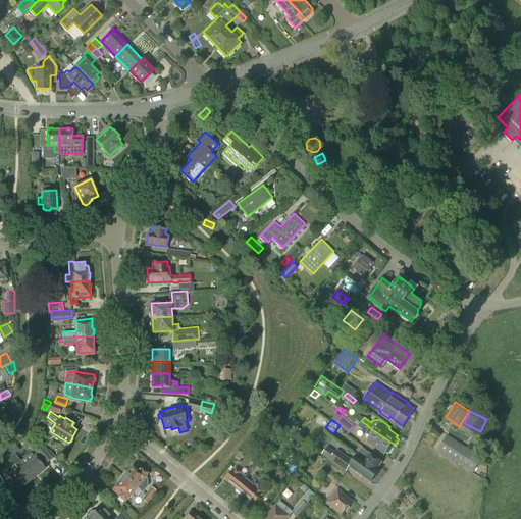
[(389,451),(395,445),(369,427),(366,431),(371,434),(368,439),(385,452),(386,450),(388,451),(389,451)]
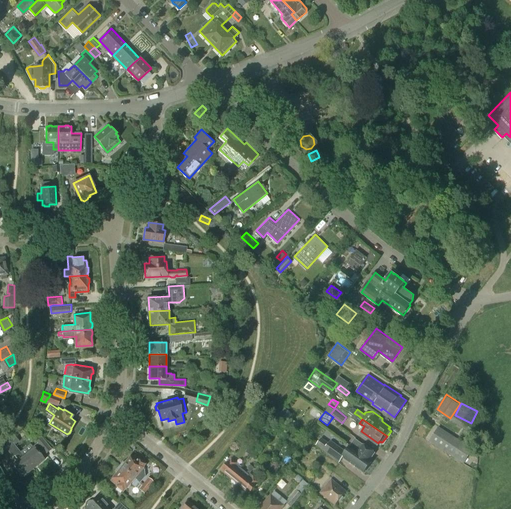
[(474,447),(440,425),(430,440),(464,462),(474,447)]
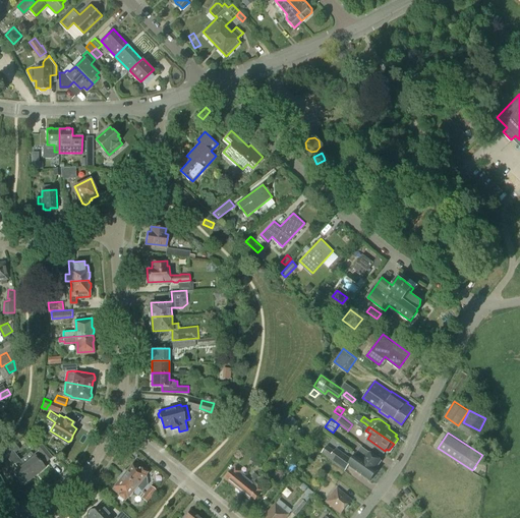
[(14,442),(11,445),(15,451),(19,447),(14,442)]
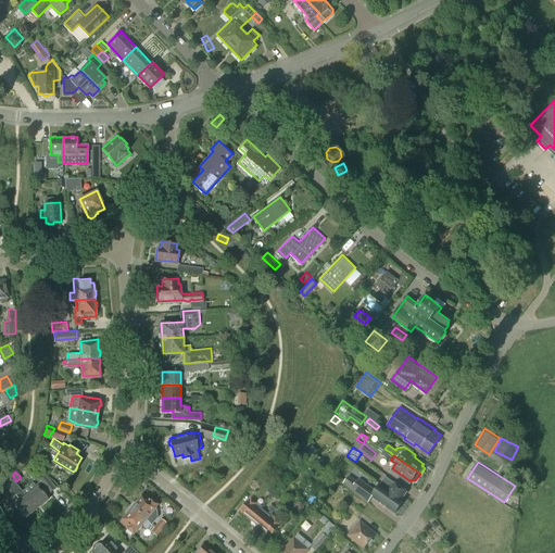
[(37,485),(26,493),(26,494),(37,507),(49,498),(43,492),(48,488),(51,491),(57,487),(46,473),(39,477),(41,479),(36,484),(37,485)]
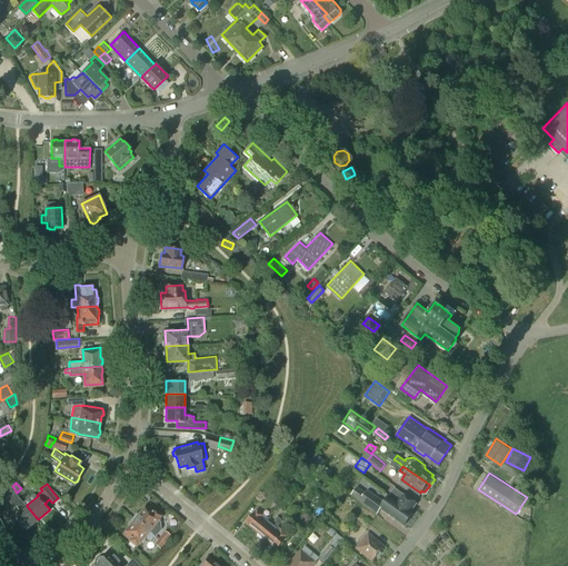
[(17,493),(12,486),(2,495),(8,500),(9,499),(16,506),(17,505),(21,509),(15,515),(26,529),(38,519),(27,506),(27,505),(17,493)]
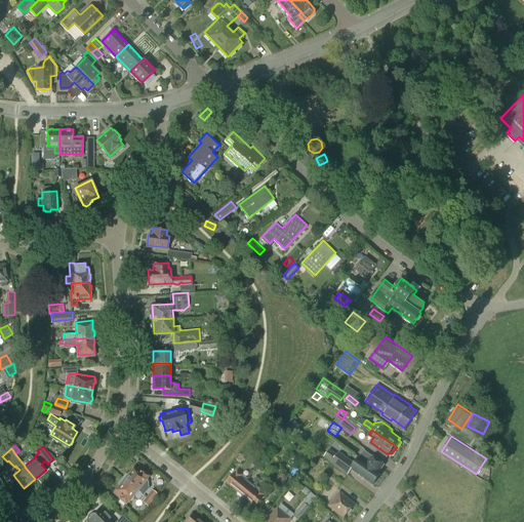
[(348,472),(352,468),(361,474),(361,473),(365,476),(364,477),(373,483),(380,472),(379,471),(363,459),(359,456),(359,457),(358,456),(353,465),(339,454),(331,449),(326,454),(348,472)]
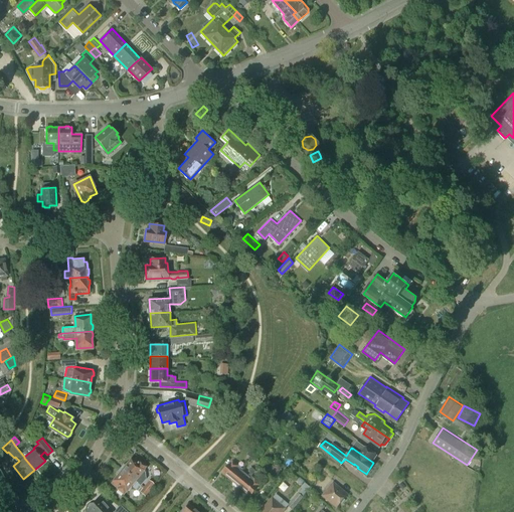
[(297,447),(304,453),(309,447),(302,442),(297,447)]
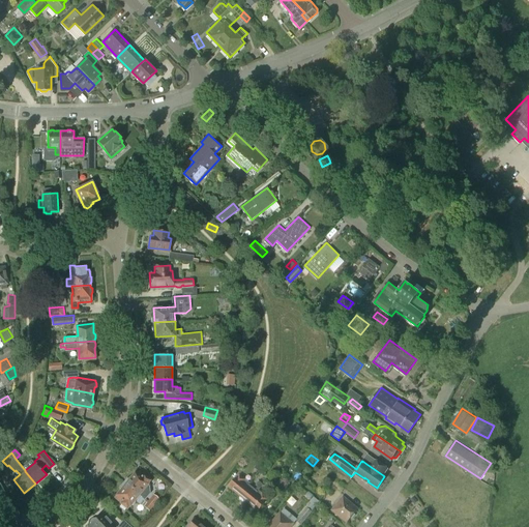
[(371,459),(366,464),(383,475),(388,467),(376,459),(375,461),(371,459)]
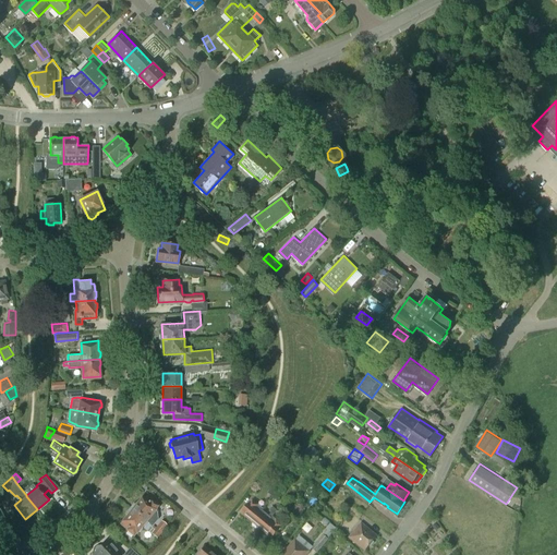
[(274,494),(278,489),(274,484),(269,490),(274,494)]
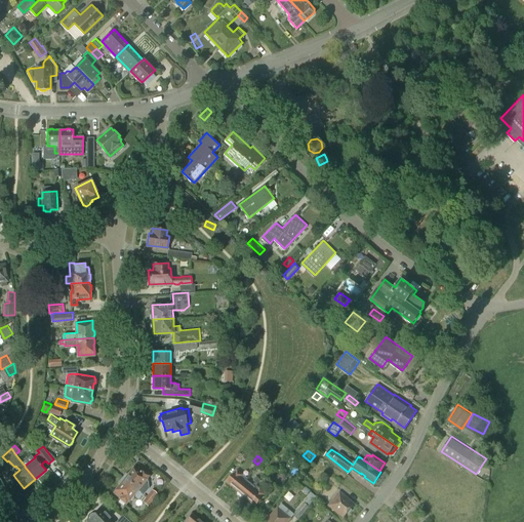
[(262,459),(257,465),(262,468),(266,464),(262,459)]
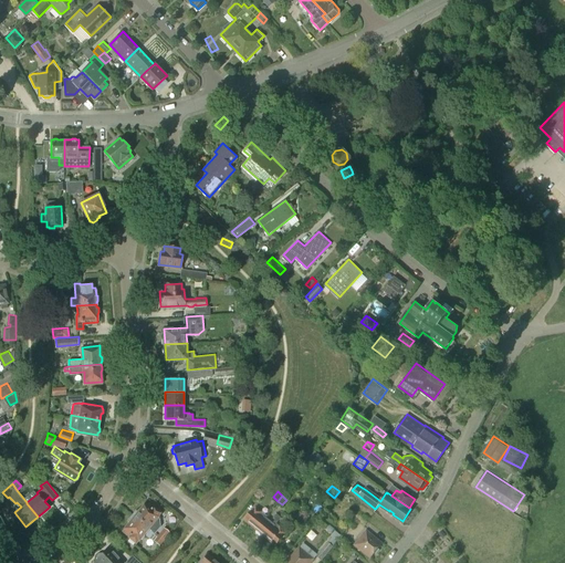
[(135,517),(154,531),(159,524),(158,518),(157,517),(158,515),(157,515),(159,512),(154,508),(153,509),(146,502),(139,511),(135,517)]
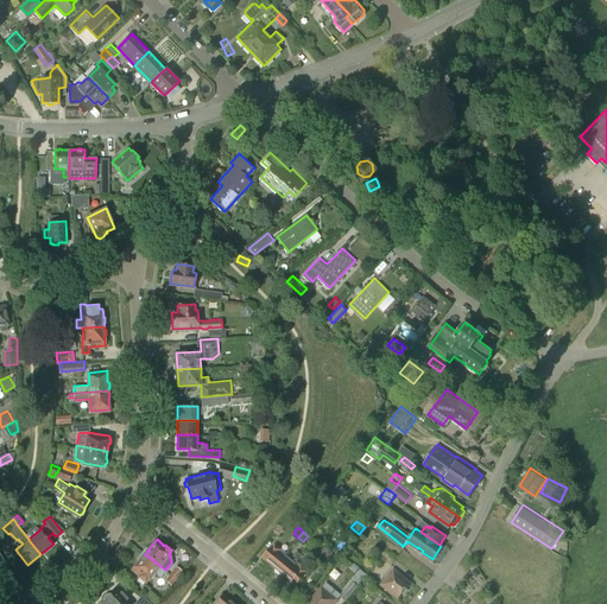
[(276,564),(288,551),(277,541),(274,545),(273,545),(264,554),(276,564)]
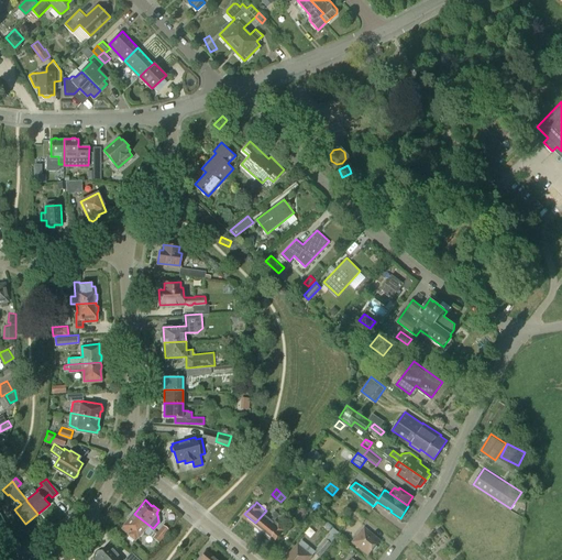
[(164,512),(171,515),(173,508),(166,505),(164,512)]
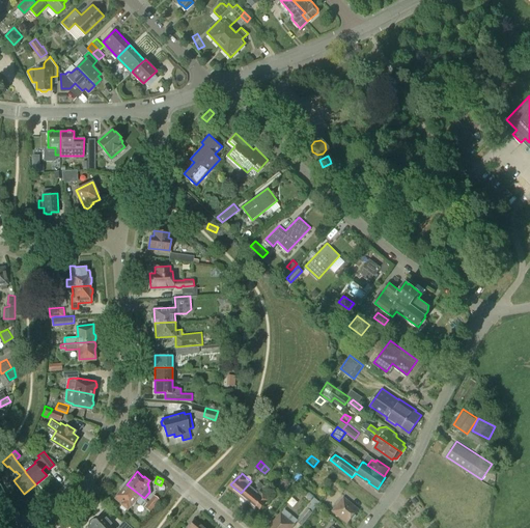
[(334,477),(330,481),(337,490),(341,485),(334,477)]
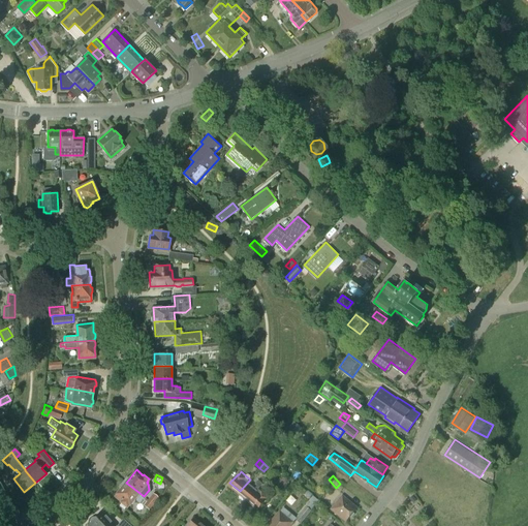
[(251,481),(250,480),(240,491),(249,499),(259,488),(259,487),(264,482),(260,478),(259,477),(256,482),(259,484),(256,487),(250,482),(251,481)]
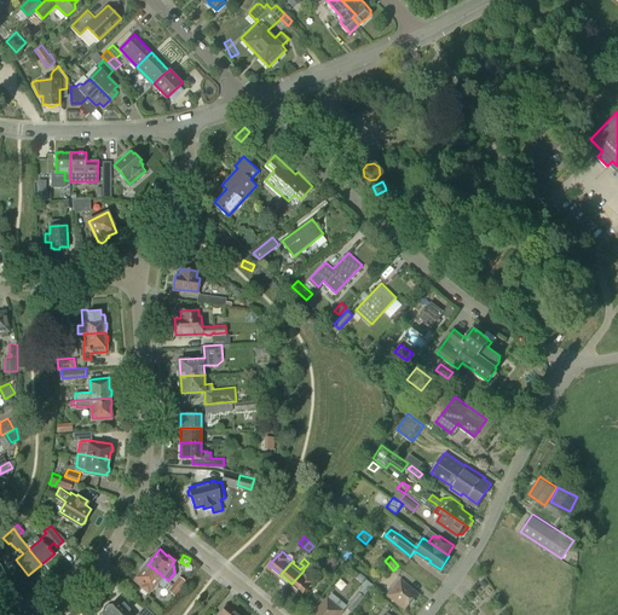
[(160,581),(165,585),(168,580),(148,564),(136,579),(143,585),(143,586),(149,591),(152,589),(160,581)]
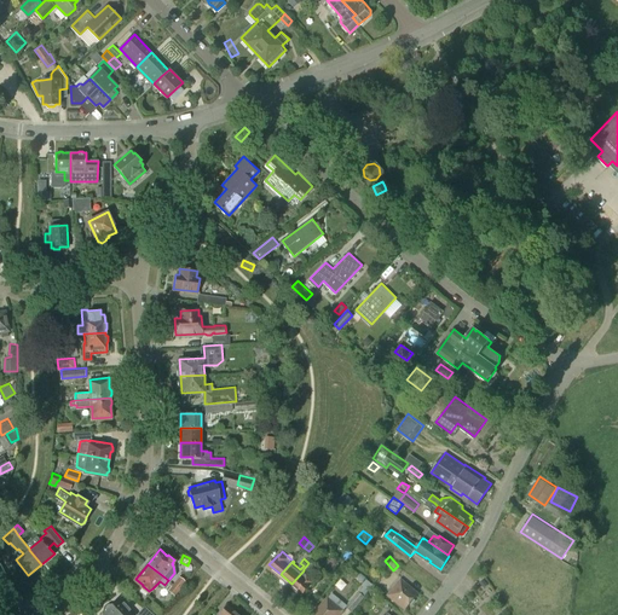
[(304,570),(292,584),(304,593),(312,584),(311,582),(315,579),(304,570)]
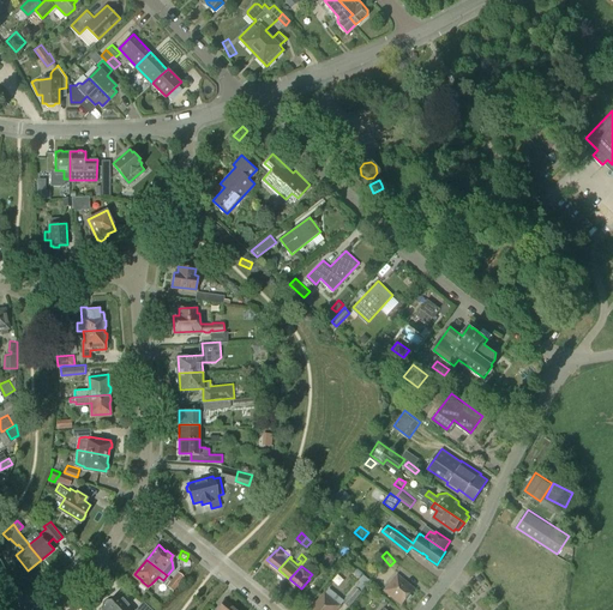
[(179,571),(172,580),(178,584),(185,575),(179,571)]
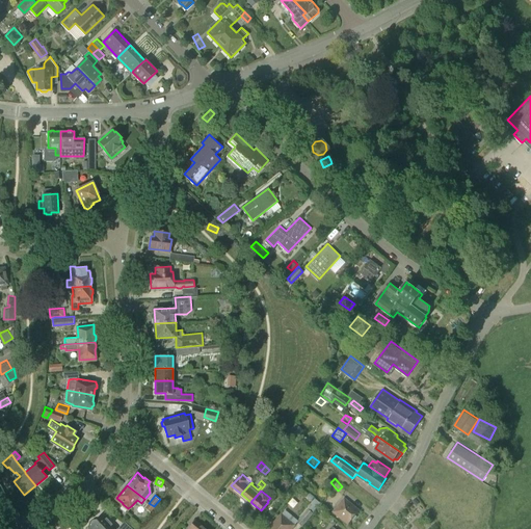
[(360,508),(345,496),(334,509),(348,522),(360,508)]
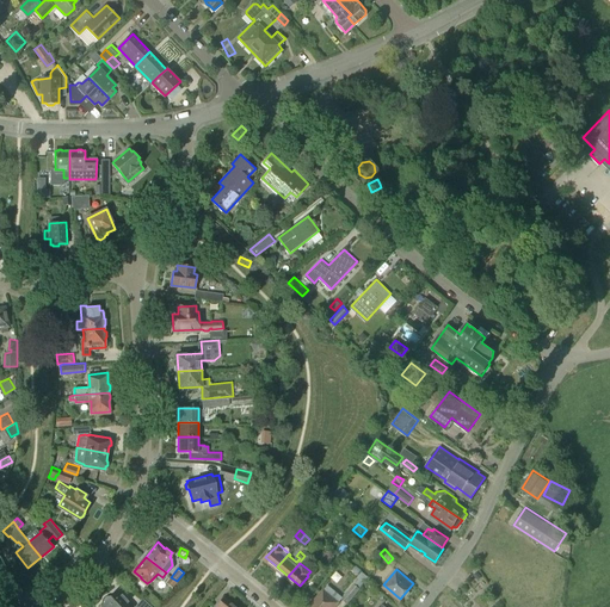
[(355,582),(342,596),(347,602),(361,587),(355,582)]
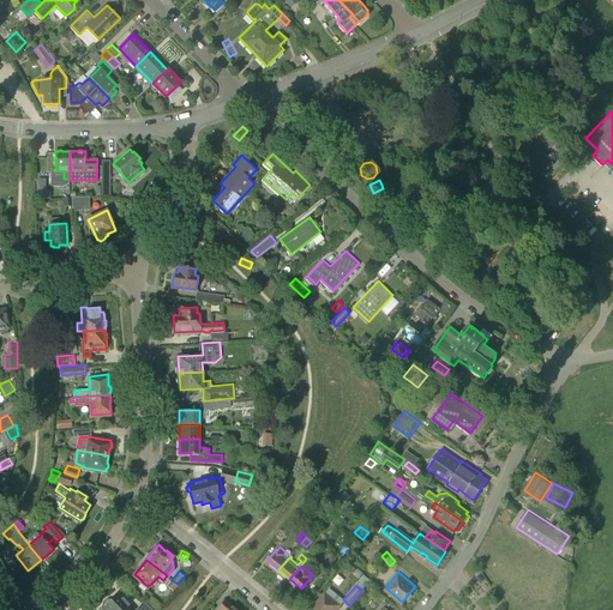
[(35,595),(32,586),(24,589),(26,597),(35,595)]
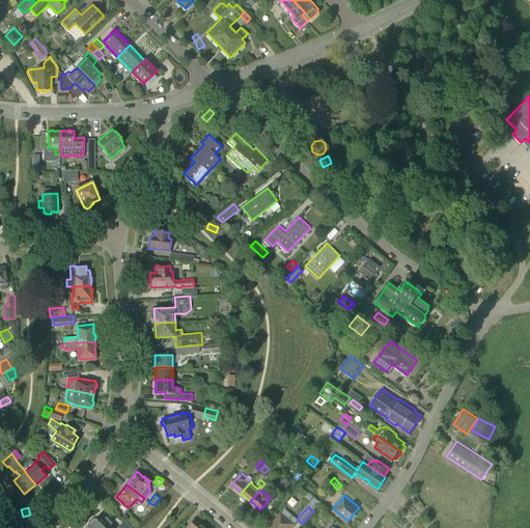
[(290,527),(296,522),(281,510),(269,525),(272,527),(290,527)]
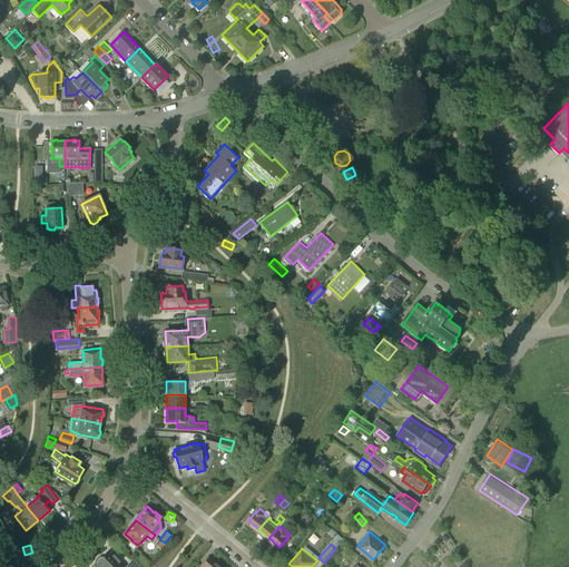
[(98,559),(98,561),(96,564),(98,566),(125,566),(124,566),(125,566),(111,550),(104,556),(102,556),(101,556),(99,557),(99,558),(98,559)]
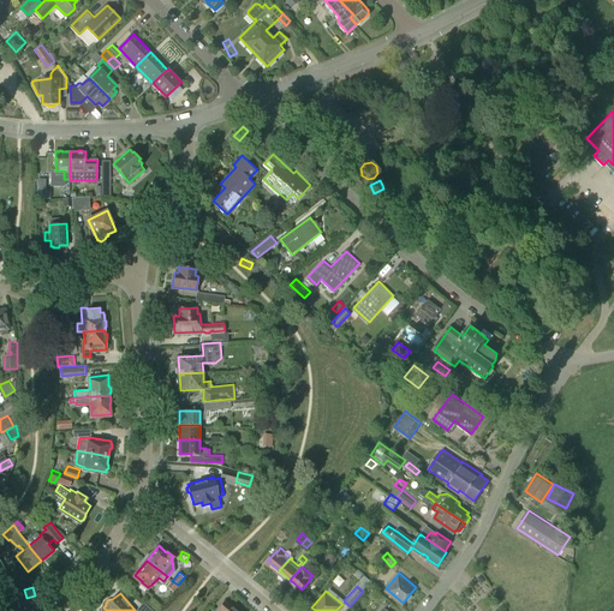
[(162,604),(153,595),(148,601),(158,610),(162,604)]
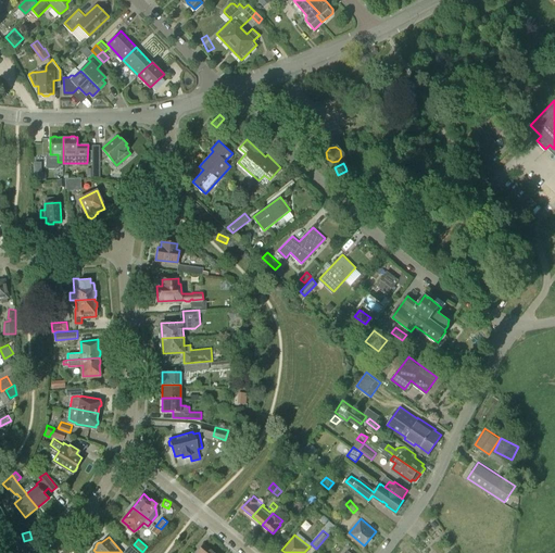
[(214,552),(215,551),(204,542),(196,552),(197,552),(196,552),(214,552)]
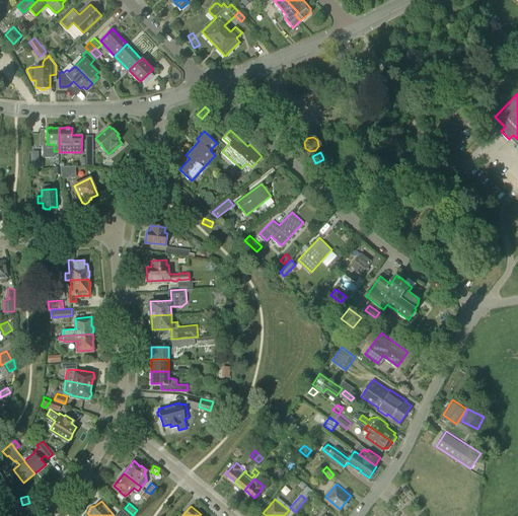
[(122,507),(116,513),(119,515),(131,515),(122,507)]
